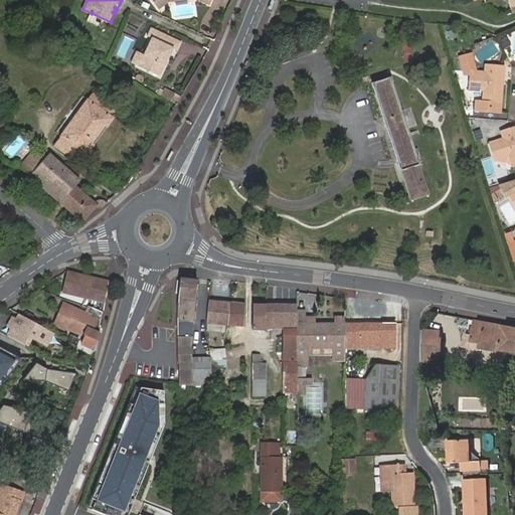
[(514,0),(472,0),(473,1),(476,0),(507,0),(508,2),(512,13),(514,12),(514,0)]
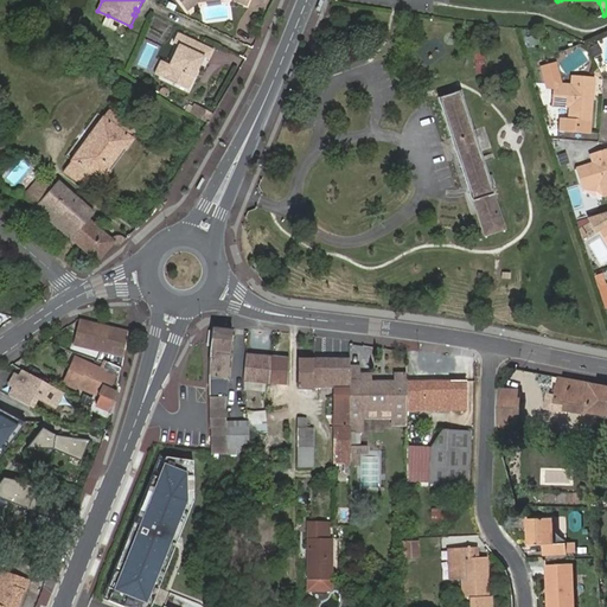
[(199,71),(206,57),(197,53),(202,43),(179,33),(174,43),(180,45),(171,64),(165,78),(191,90),(197,77),(195,76),(197,70),(199,71)]
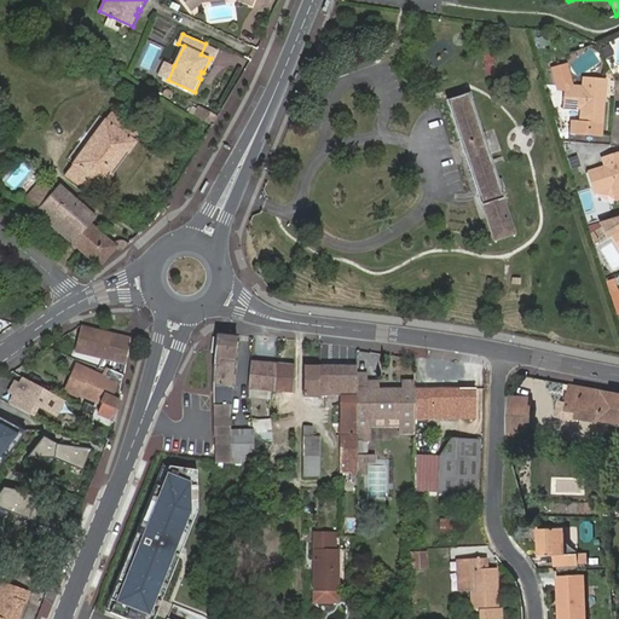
[(201,55),(210,58),(215,61),(220,51),(206,44),(201,55)]
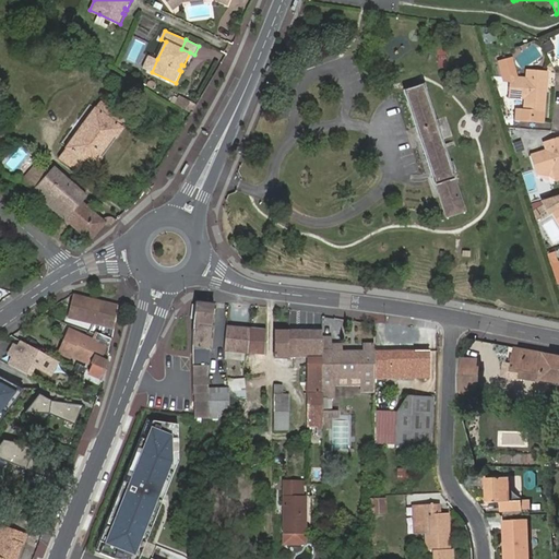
[(550,42),(544,45),(547,52),(555,49),(550,42)]
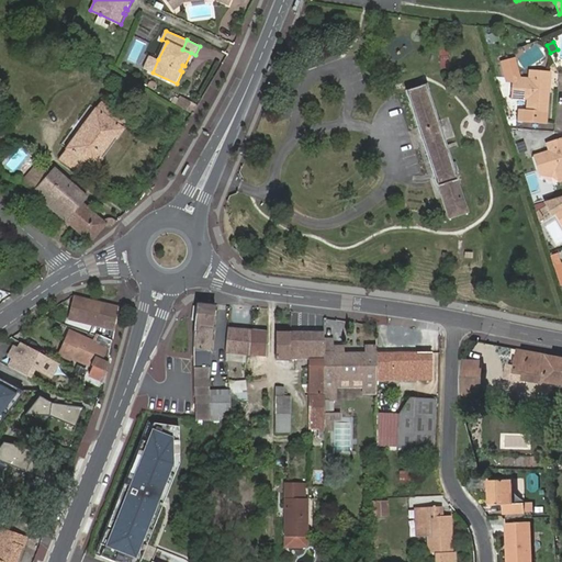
[(144,68),(153,72),(158,59),(150,56),(144,68)]
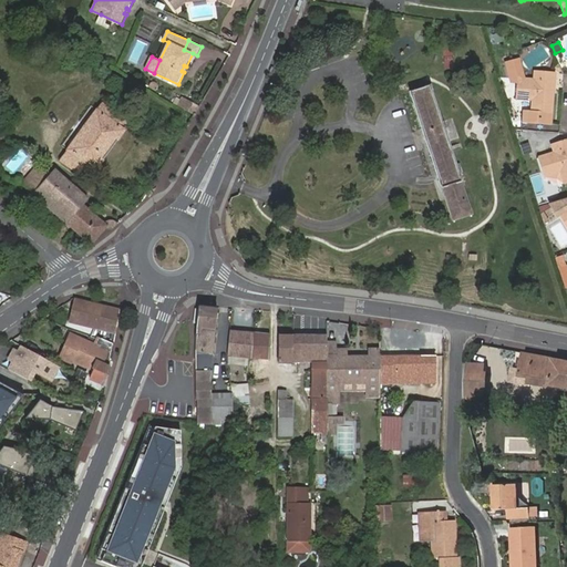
[(548,83),(553,84),(554,74),(534,73),(533,80),(518,80),(516,100),(526,100),(531,101),(529,113),(525,113),(524,122),(550,124),(550,114),(553,94),(547,94),(548,83)]
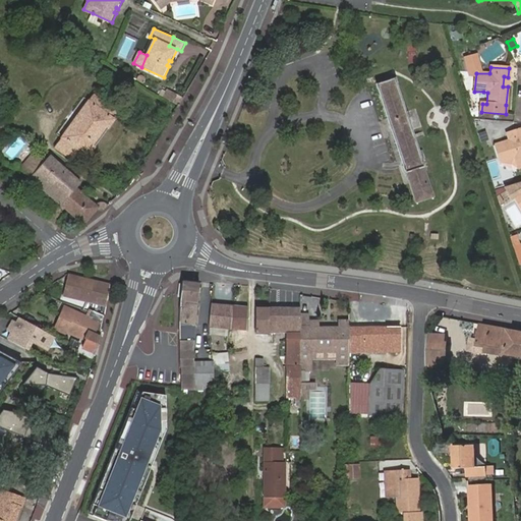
[(407,178),(415,204),(435,197),(396,78),(377,84),(407,178)]
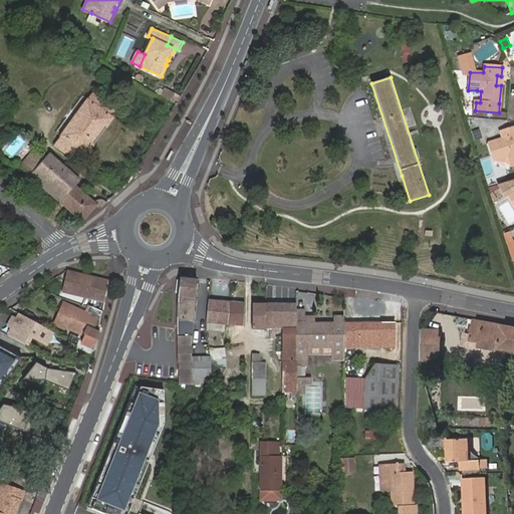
[(167,88),(163,96),(178,103),(182,95),(167,88)]
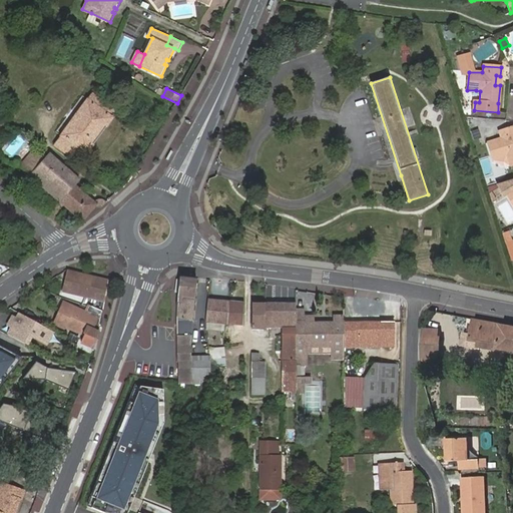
[(92,93),(54,145),(79,163),(113,117),(110,115),(114,110),(92,93)]
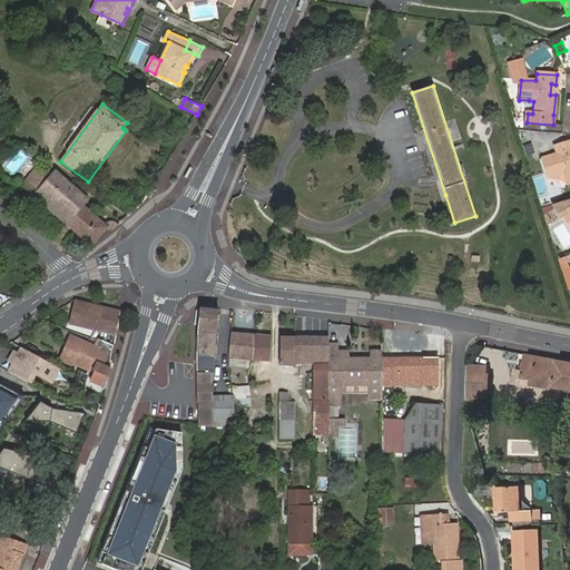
[(569,139),(552,146),(556,154),(540,158),(546,177),(560,173),(563,184),(569,182),(569,139)]
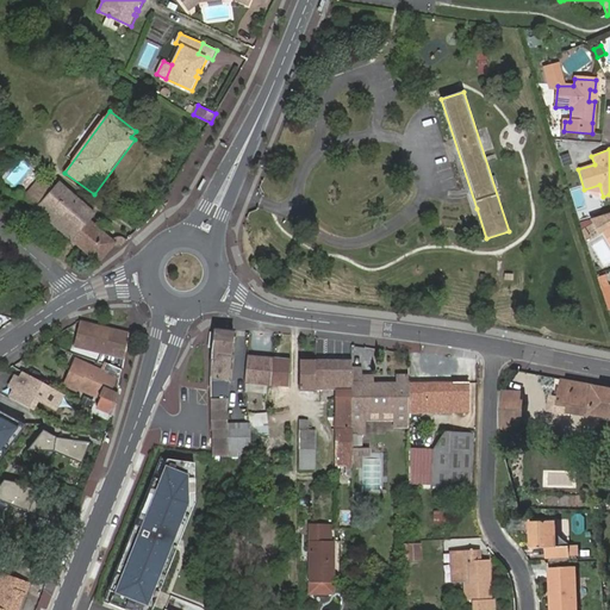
[(89,222),(95,215),(58,182),(36,209),(100,263),(116,244),(117,246),(118,246),(120,246),(122,246),(123,246),(128,241),(126,240),(126,238),(124,238),(123,237),(122,237),(119,237),(118,238),(117,238),(113,242),(89,222)]
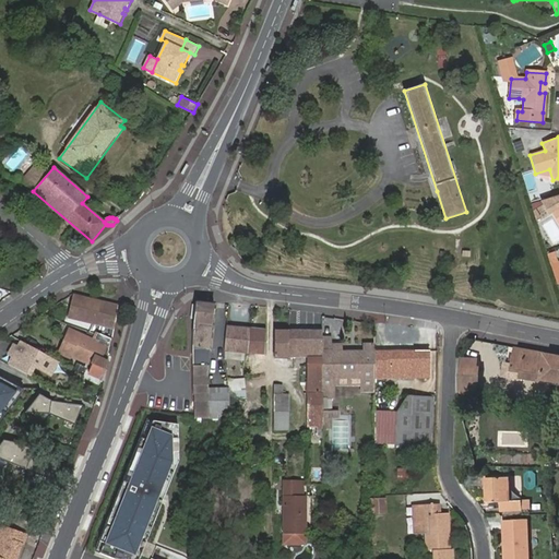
[(558,194),(540,201),(547,212),(550,210),(558,223),(558,194)]
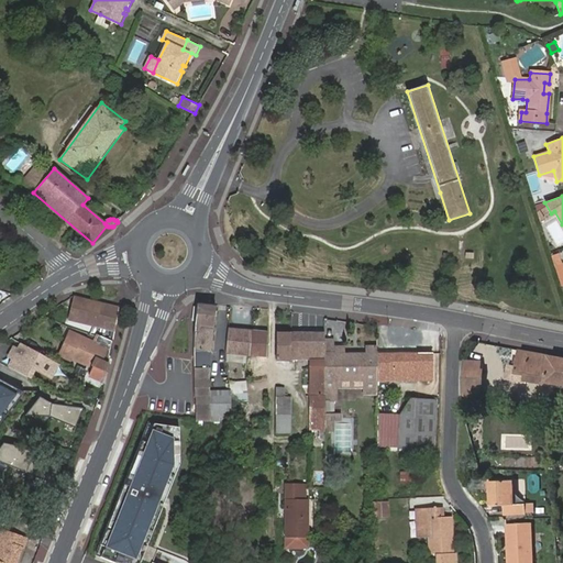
[(552,255),(555,266),(562,286),(562,285),(562,264),(560,253),(552,255)]
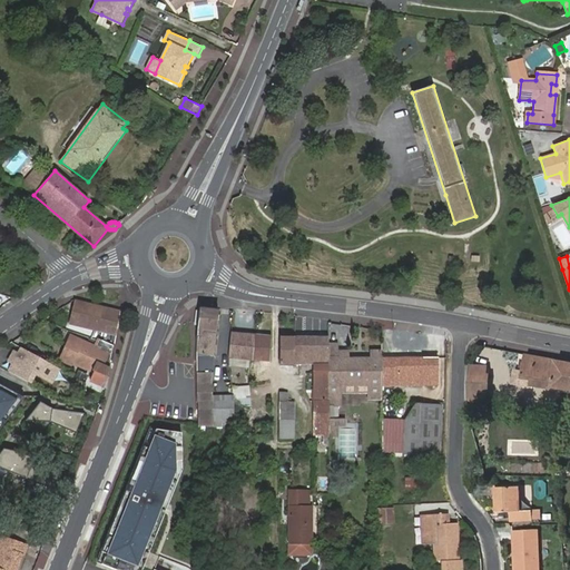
[(115,335),(118,313),(74,301),(68,323),(115,335)]
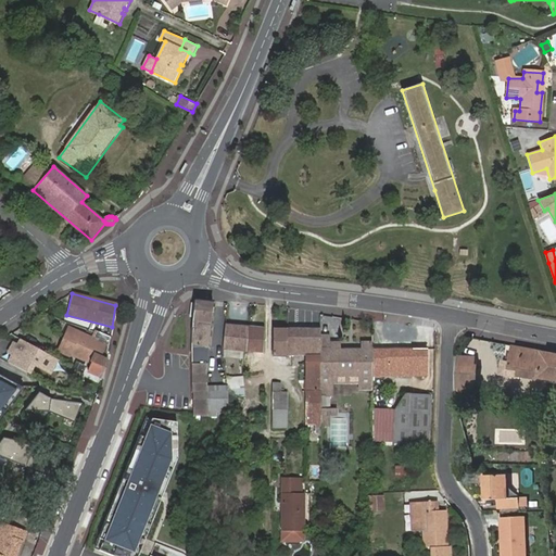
[(192,404),(192,413),(206,413),(206,386),(205,364),(200,363),(200,348),(209,349),(209,340),(213,303),(196,300),(191,319),(192,404)]
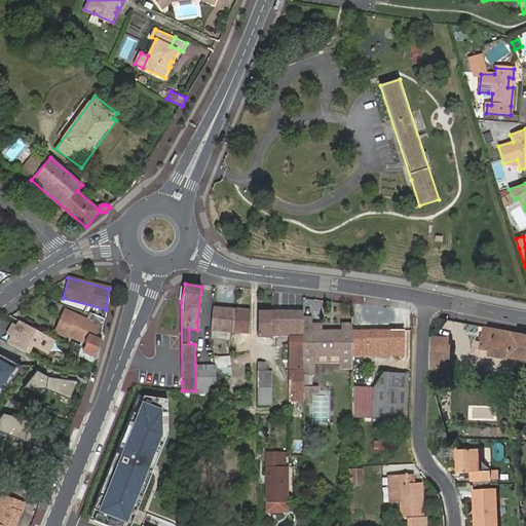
[(235,309),(214,306),(212,331),(226,333),(226,335),(229,336),(230,333),(233,333),(235,309)]
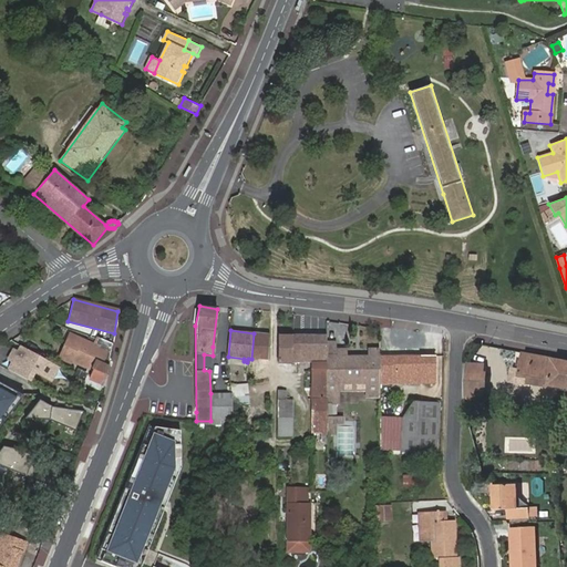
[(270,334),(254,333),(251,359),(269,361),(270,334)]
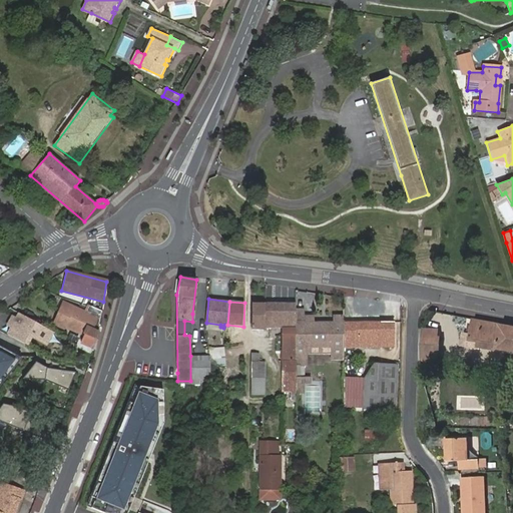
[(292,393),(296,394),(296,384),(295,366),(295,347),(296,323),(296,304),(279,304),(252,303),(251,329),(266,328),(279,328),(284,328),(284,346),(287,347),(287,353),(284,353),(283,390),(292,391),(292,393)]
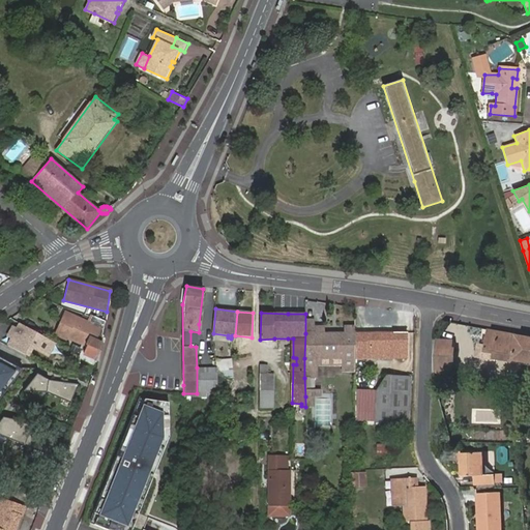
[(96,354),(97,355),(97,350),(100,342),(96,341),(102,322),(95,314),(92,320),(77,315),(76,318),(68,314),(59,334),(69,339),(70,335),(90,344),(90,348),(88,347),(86,353),(94,358),(96,354)]
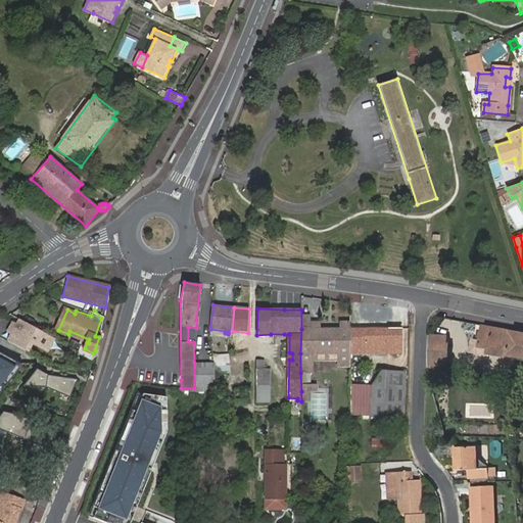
[(56,338),(17,317),(5,340),(29,352),(33,344),(48,352),(56,338)]
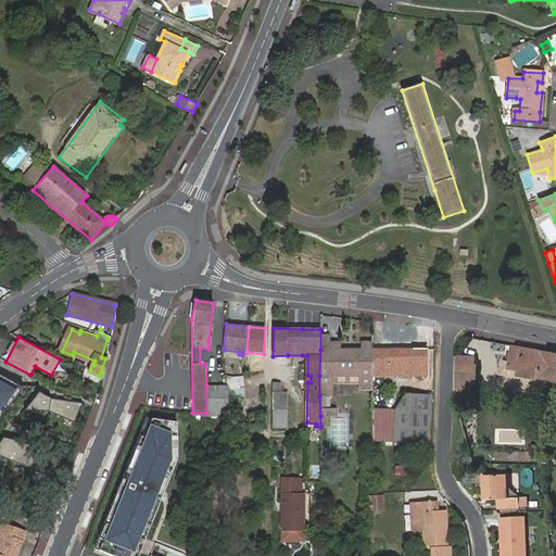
[(520,374),(555,379),(555,353),(513,346),(509,367),(521,370),(520,374)]
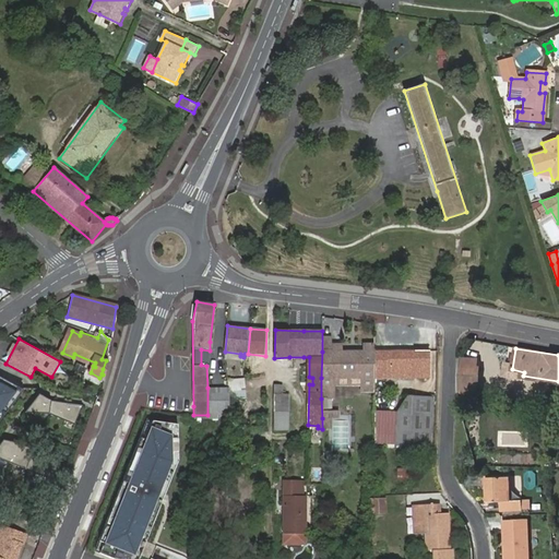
[(373,351),(322,352),(321,378),(375,378),(373,351)]
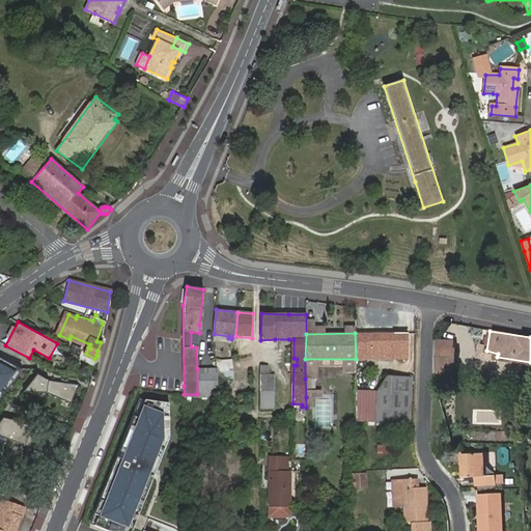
[(408,333),(355,333),(356,359),(407,358),(408,333)]
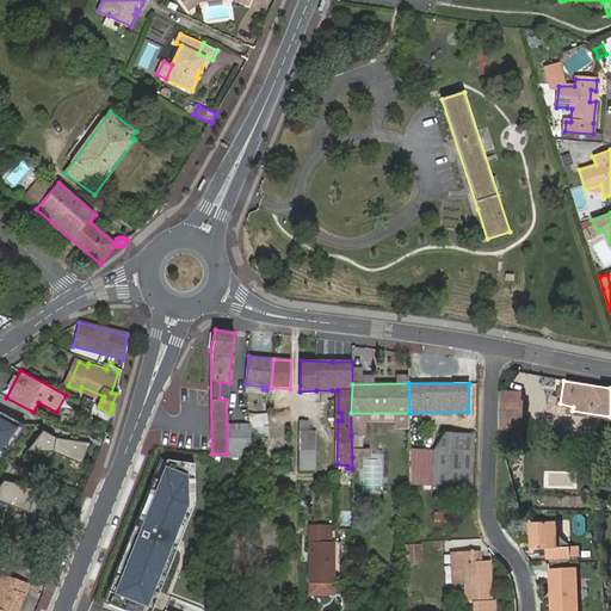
[(263,387),(246,384),(246,393),(266,395),(266,390),(263,389),(263,387)]
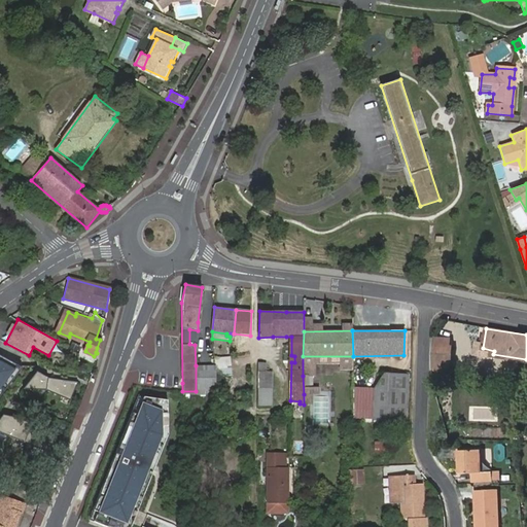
[(431,346),(431,358),(451,359),(452,347),(431,346)]
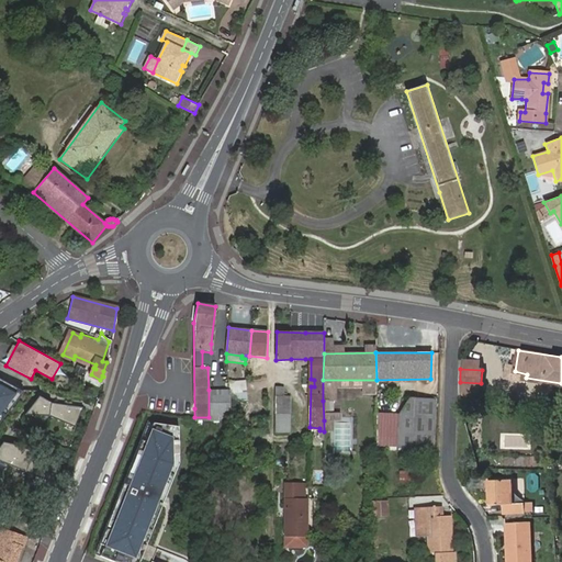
[(19,391),(0,380),(0,420),(0,422),(14,405),(10,402),(19,391)]
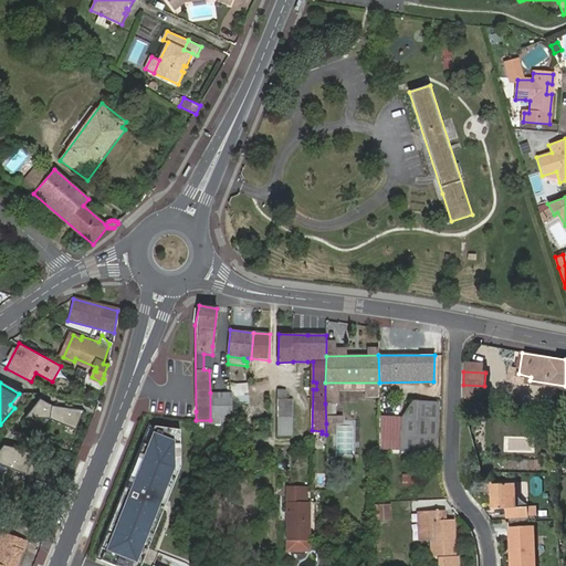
[(325,383),(325,404),(338,404),(338,390),(365,390),(365,397),(379,397),(379,383),(325,383)]
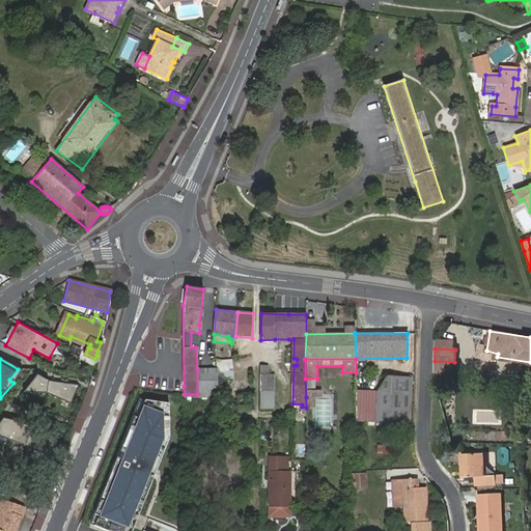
[(260,367),(260,408),(273,409),(274,375),(269,375),(269,367),(260,367)]
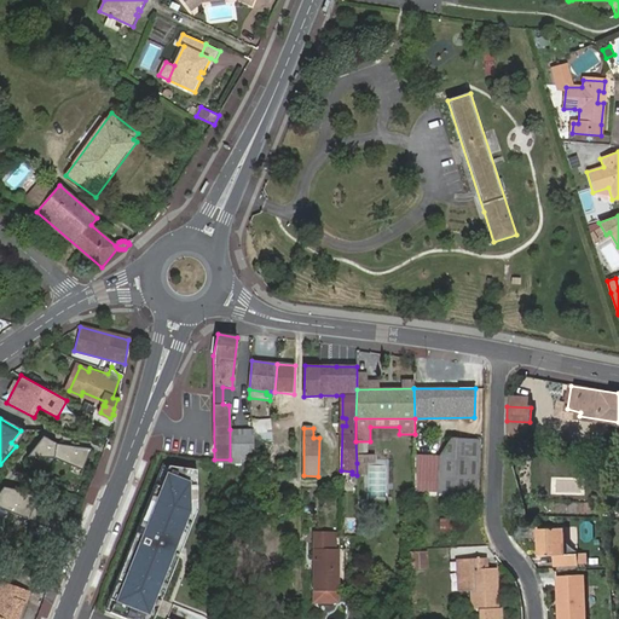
[(230,429),(230,460),(230,461),(254,461),(254,429),(230,429)]
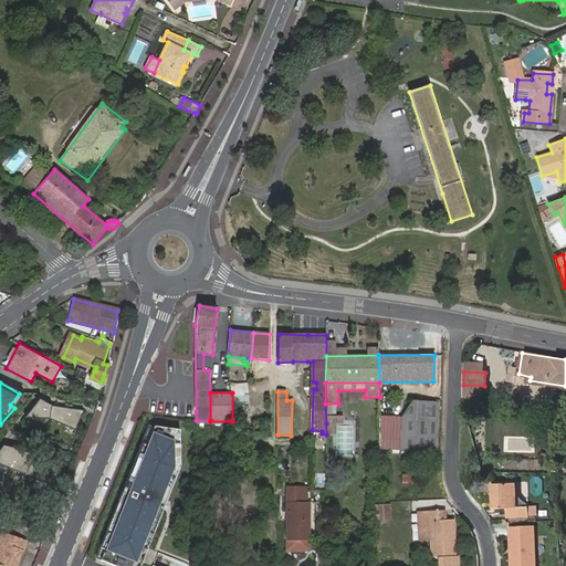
[(237,405),(249,401),(247,392),(234,396),(237,405)]
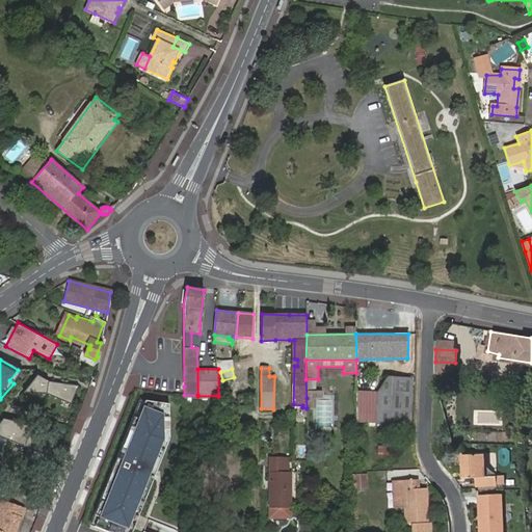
[(48,382),(36,376),(22,393),(46,394),(70,404),(77,387),(48,382)]
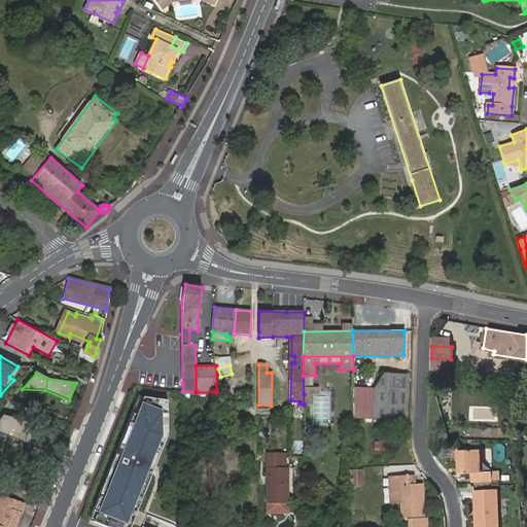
[(407,420),(410,374),(384,373),(375,388),(374,419),(373,425),(386,424),(389,423),(407,421),(407,420)]
